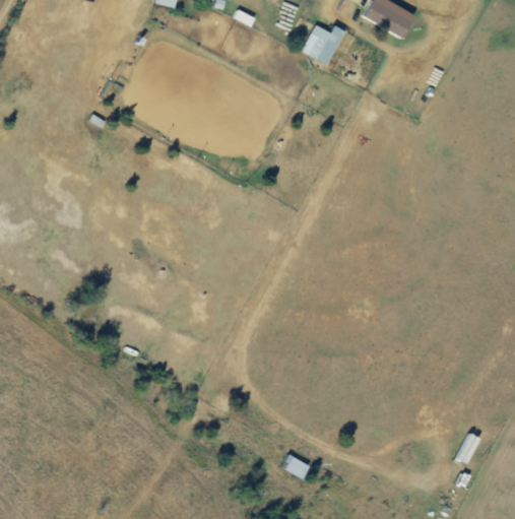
[(156,0),(156,4),(176,8),(177,0),(204,0),(212,2),(212,0),(156,0)]
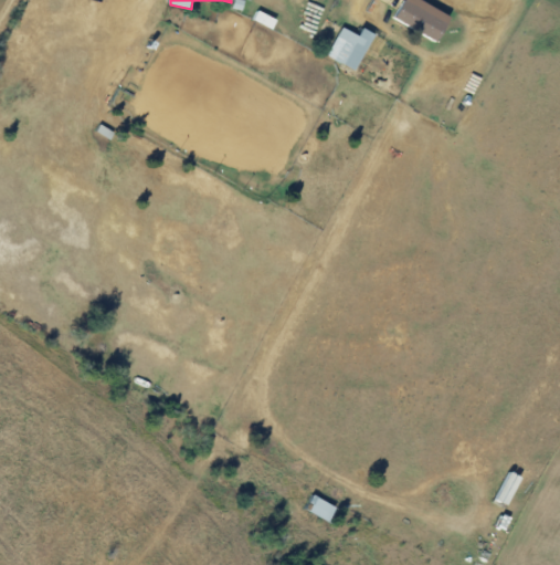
[(437,41),(451,17),(421,0),(405,0),(395,18),(437,41)]
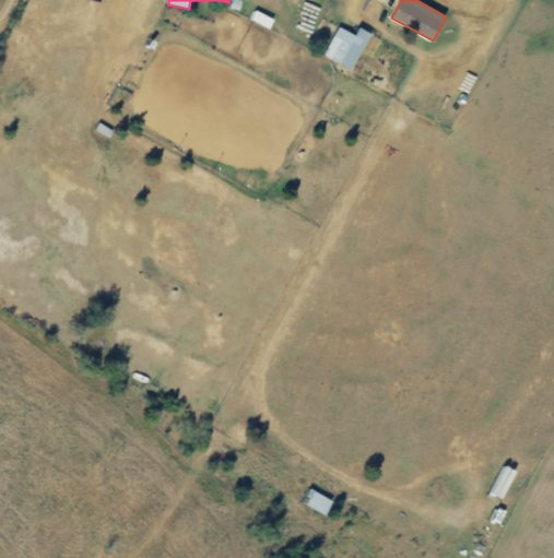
[(275,20),(258,10),(252,20),(270,30),(275,20)]
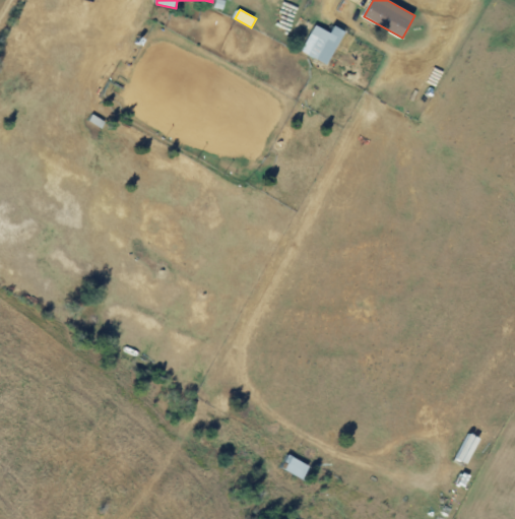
[(330,33),(317,24),(303,51),(328,65),(346,31),(334,25),(330,33)]
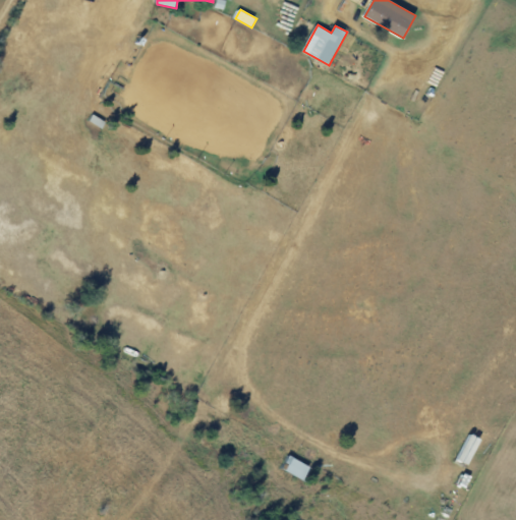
[(283,470),(303,480),(310,467),(291,456),(283,470)]
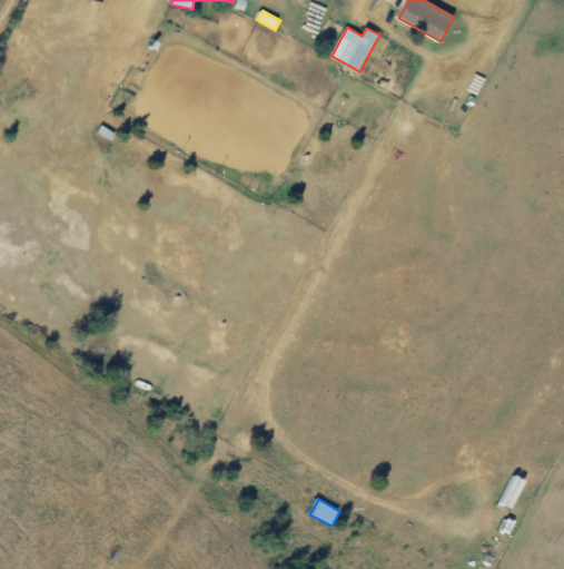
All buildings are outlined.
